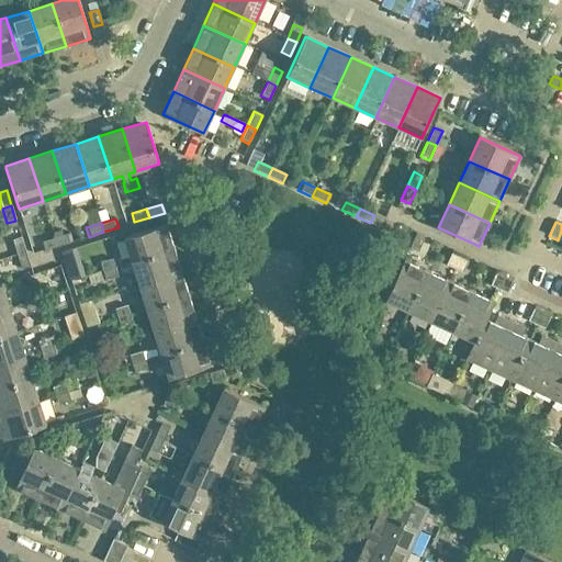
[(175,249),(167,224),(124,238),(132,262),(175,249)]
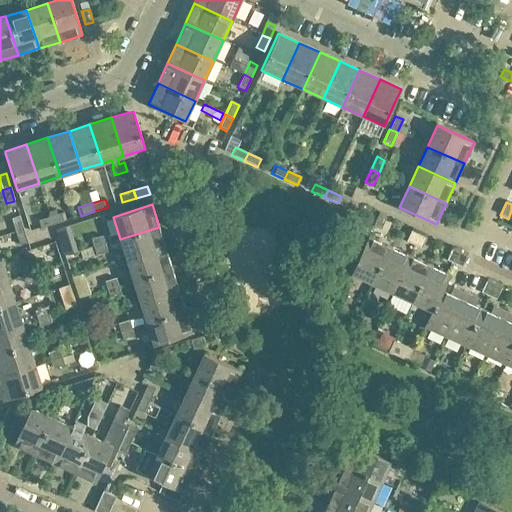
[(66,220),(63,213),(50,217),(52,225),(66,220)]
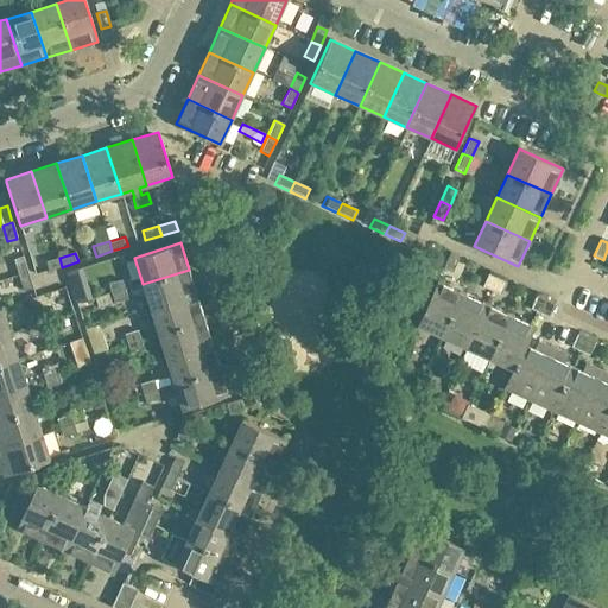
[(453,273),(460,258),(450,253),(443,268),(453,273)]
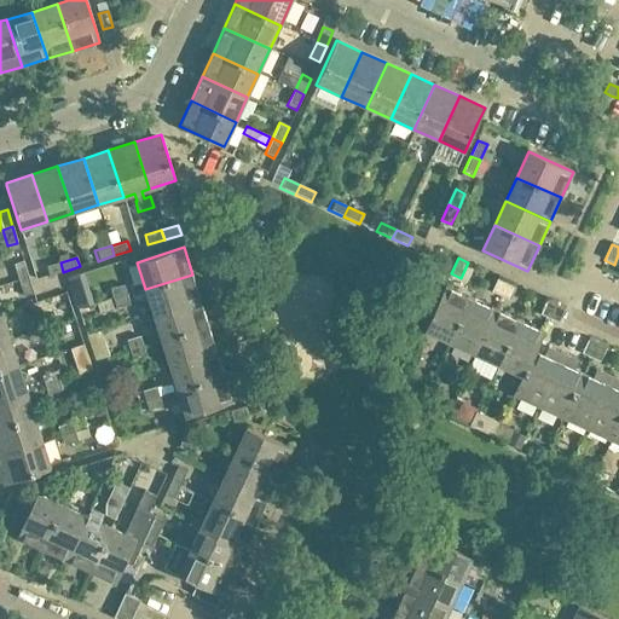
[(110,281),(137,271),(132,260),(106,270),(110,281)]
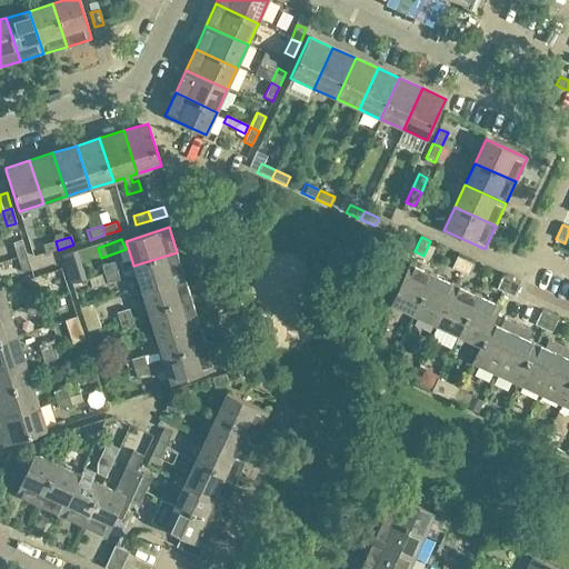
[(27,256),(21,240),(12,243),(17,258),(27,256)]
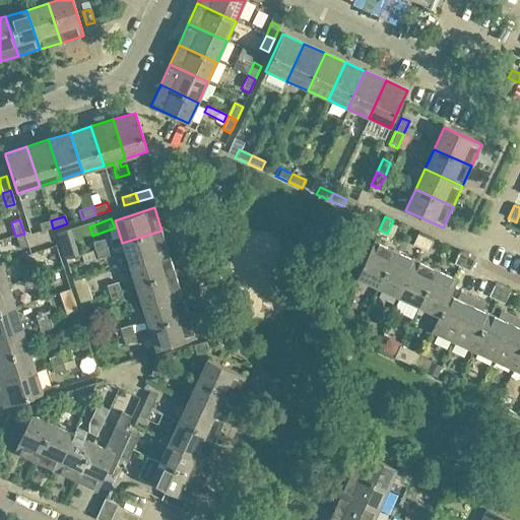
[(53,229),(51,220),(37,224),(39,233),(53,229)]
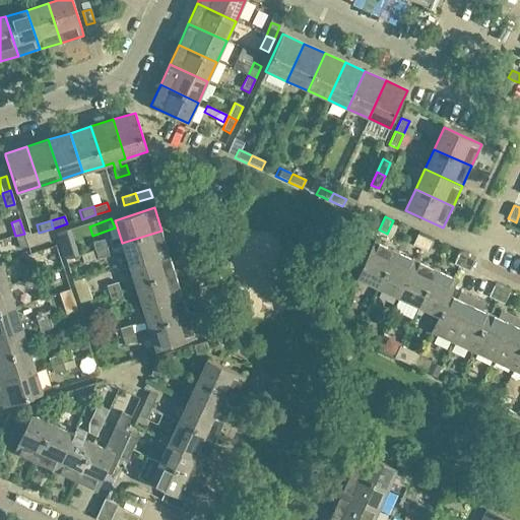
[(168,252),(161,231),(122,243),(129,264),(168,252)]
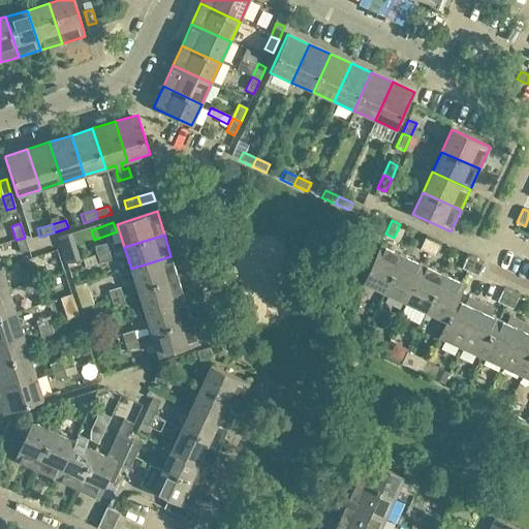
[(427,253),(434,240),(426,237),(419,250),(427,253)]
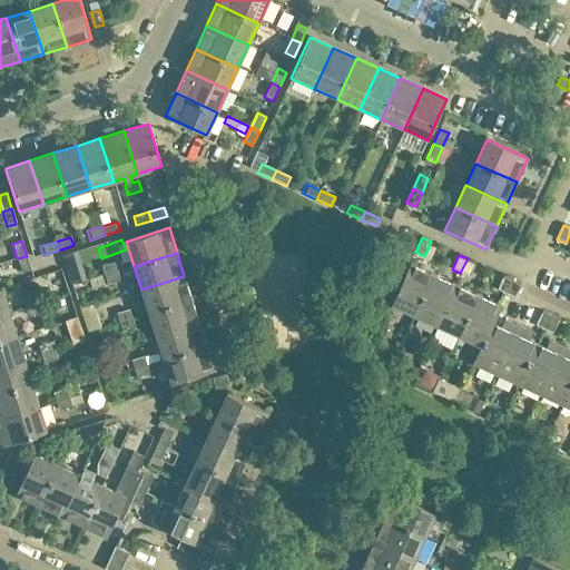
[(31,271),(27,256),(17,258),(21,274),(31,271)]
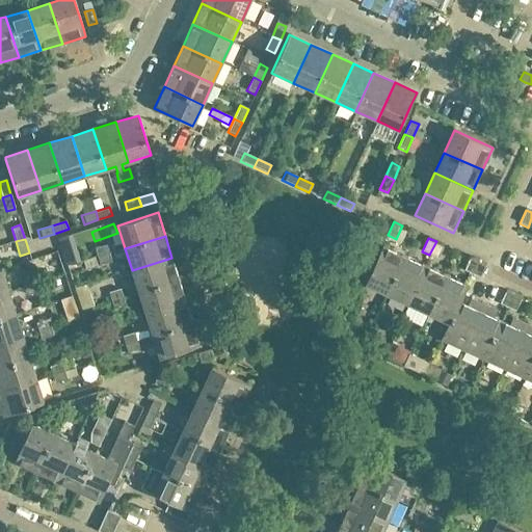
[(437,259),(444,245),(436,241),(429,255),(437,259)]
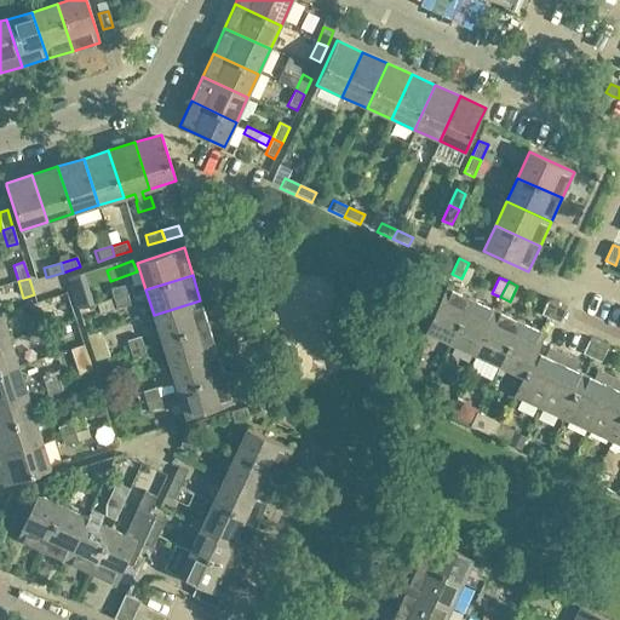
[(127,294),(125,286),(108,291),(110,300),(127,294)]
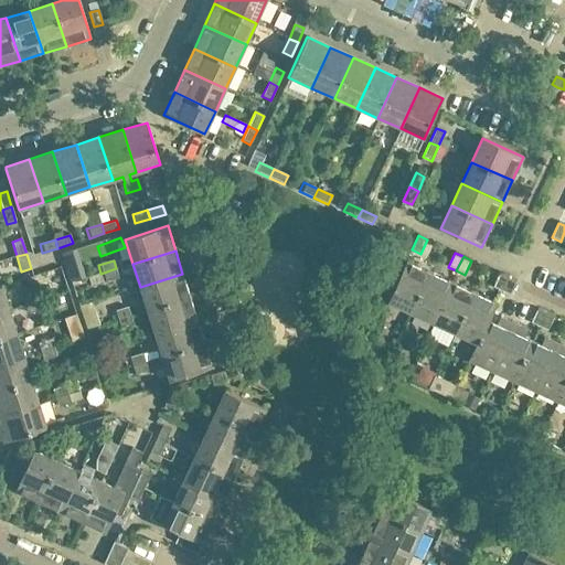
[(16,262),(0,265),(0,277),(0,279),(19,274),(16,262)]
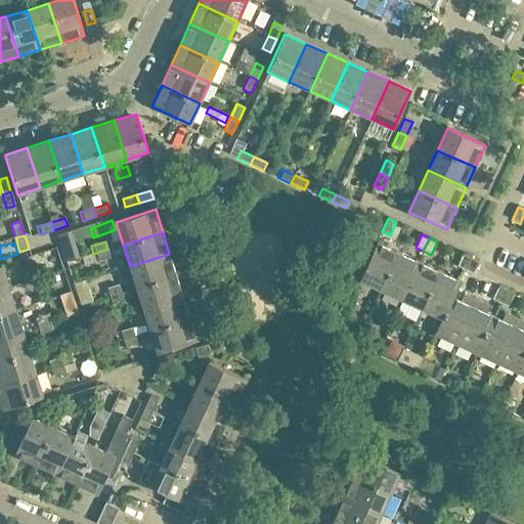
[(381,291),(398,253),(377,243),(359,280),(381,291)]
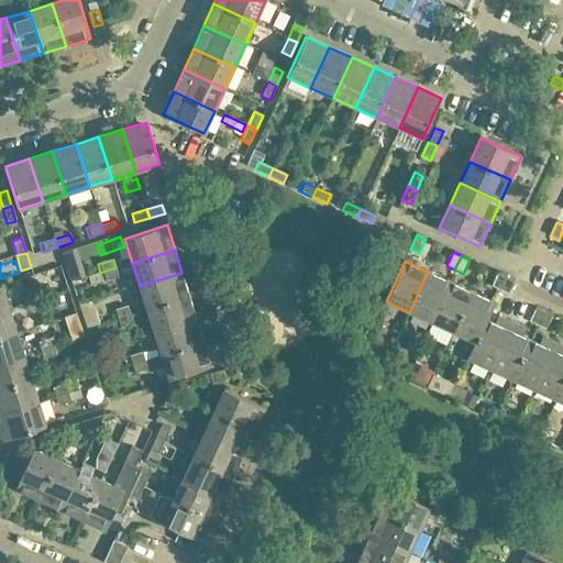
[(81,267),(67,272),(70,280),(85,277),(81,267)]
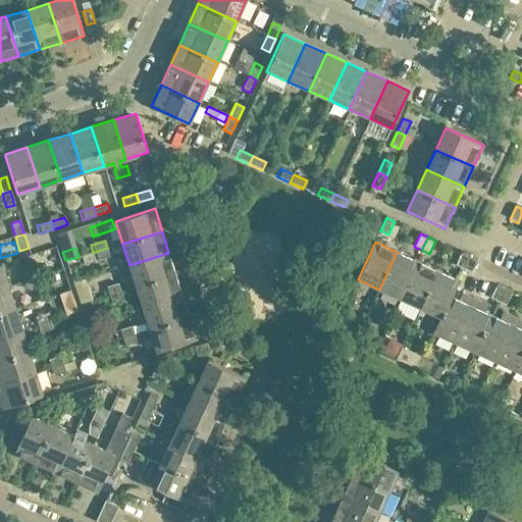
[(110,256),(107,248),(93,253),(96,261),(110,256)]
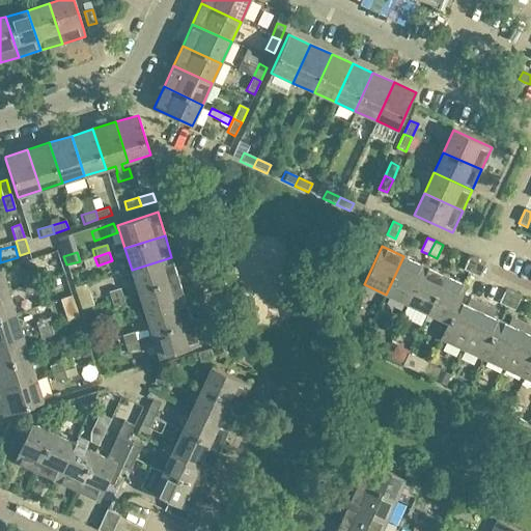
[(406,304),(424,266),(403,256),(386,295),(406,304)]
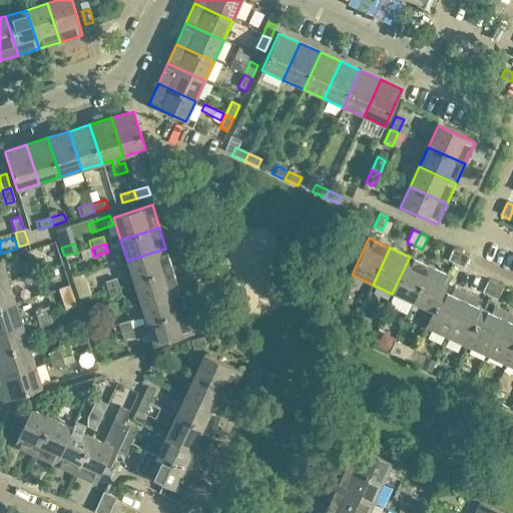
[(172,269),(165,248),(127,261),(133,282),(172,269)]
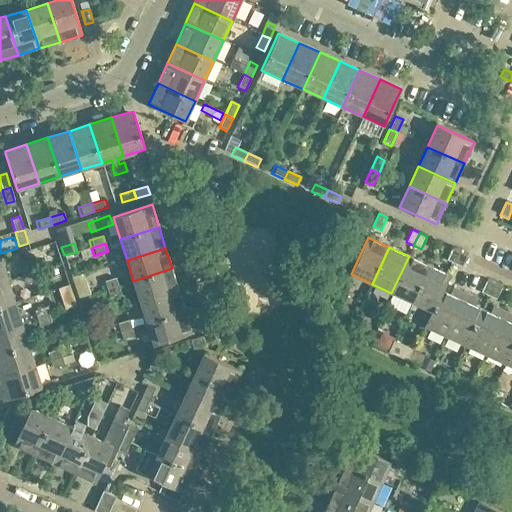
[(454,264),(460,251),(453,248),(447,261),(454,264)]
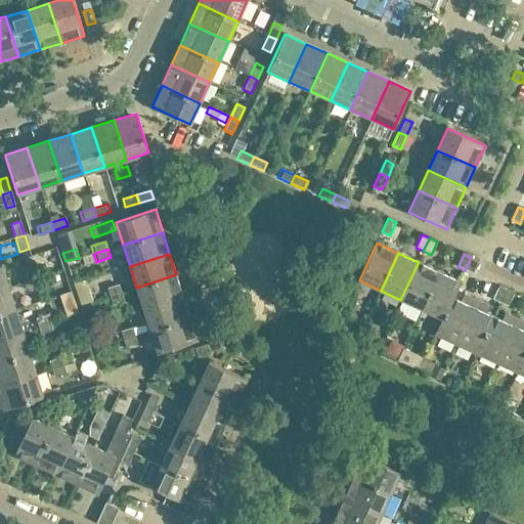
[(473,274),(479,261),(471,257),(465,270),(473,274)]
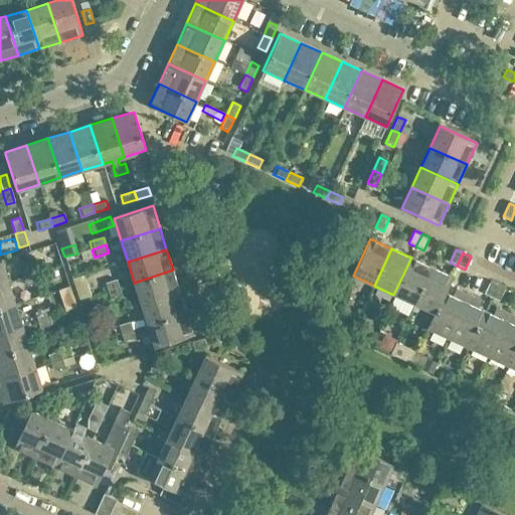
[(414,305),(433,267),(411,258),(393,295),(414,305)]
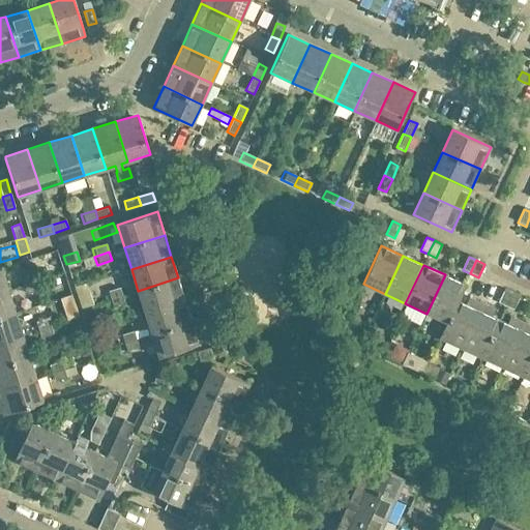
[(39,282),(36,273),(22,277),(25,286),(39,282)]
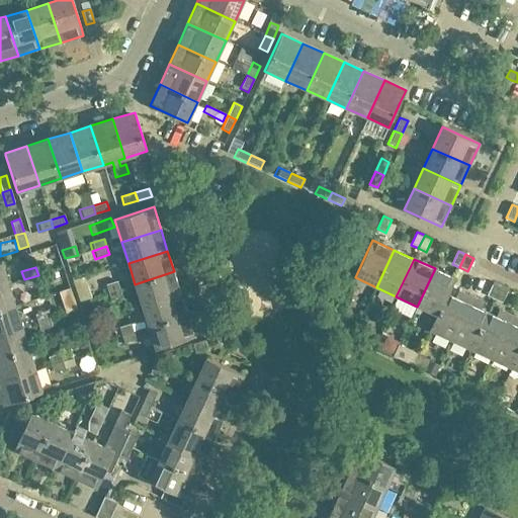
[(447,294),(455,278),(435,268),(417,307),(437,316),(446,294),(447,294)]
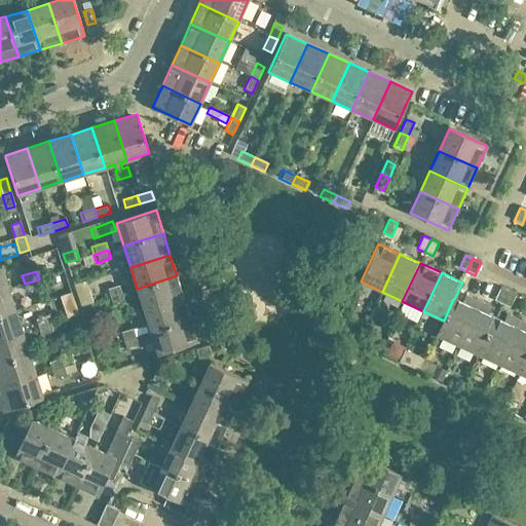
[(184,298),(177,275),(137,289),(144,310),(184,298)]
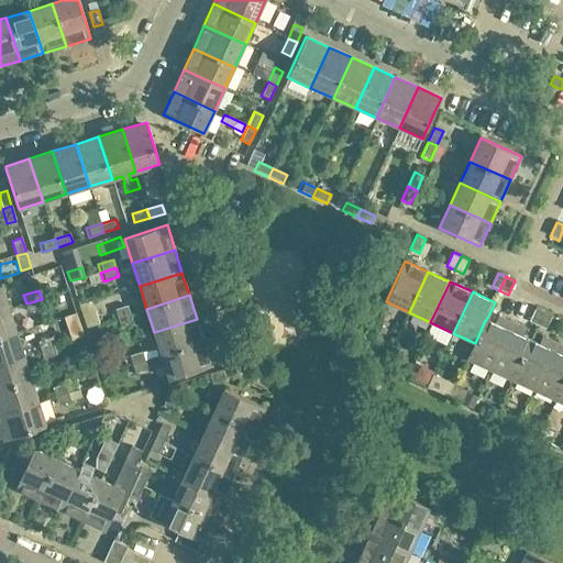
[(44,308),(42,299),(26,304),(29,312),(44,308)]
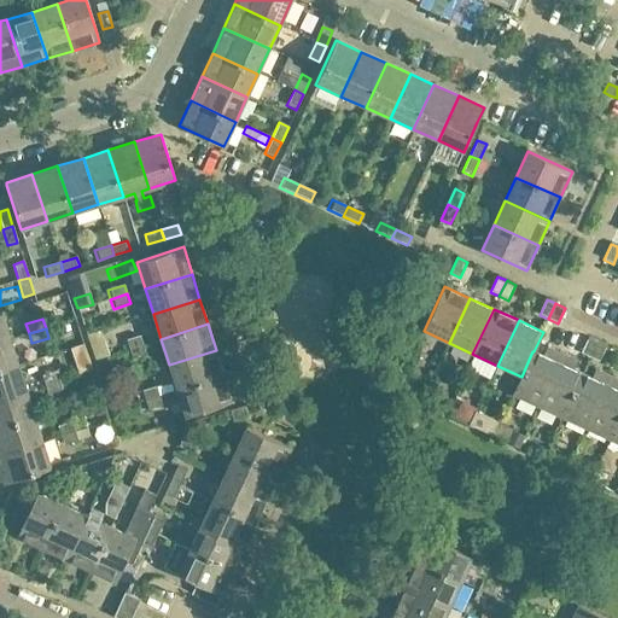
[(100,330),(86,334),(95,361),(110,356),(100,330)]
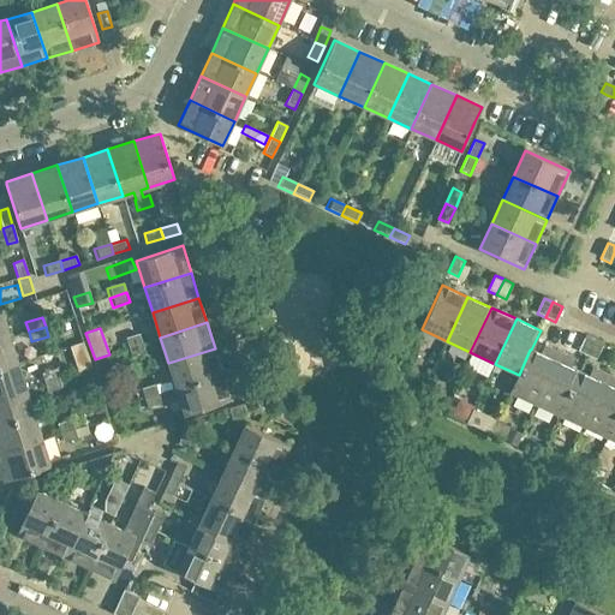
[(142,344),(139,333),(123,339),(125,348),(142,344)]
